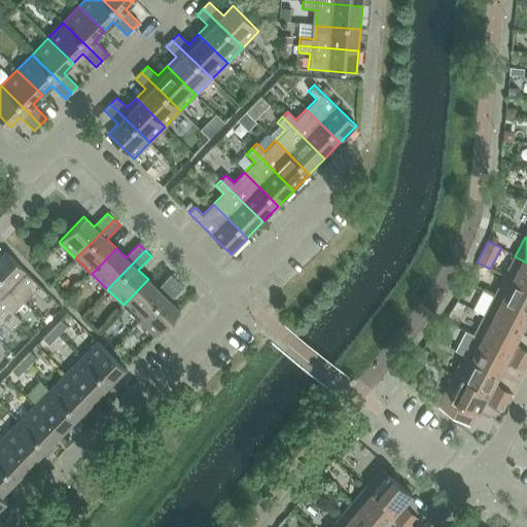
[(5,252),(0,257),(0,278),(24,302),(34,291),(42,300),(48,293),(5,252)]
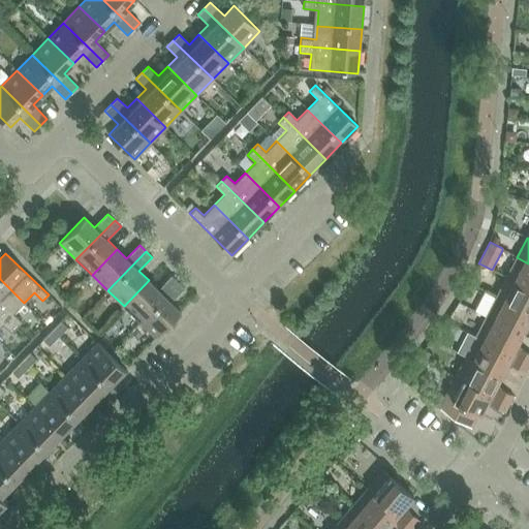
[(528,263),(517,257),(507,277),(528,288),(528,263)]
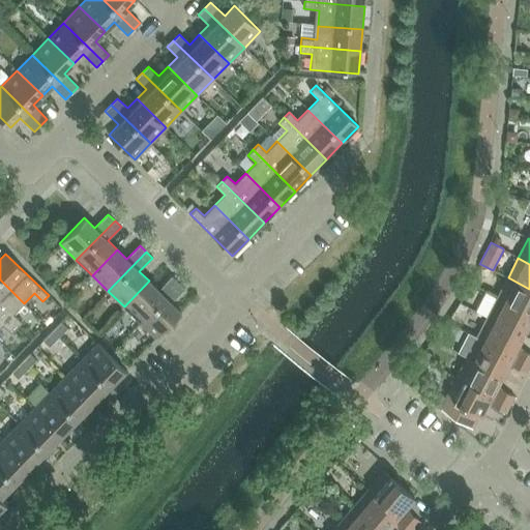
[(149,281),(124,306),(140,322),(178,283),(172,276),(158,290),(149,281)]
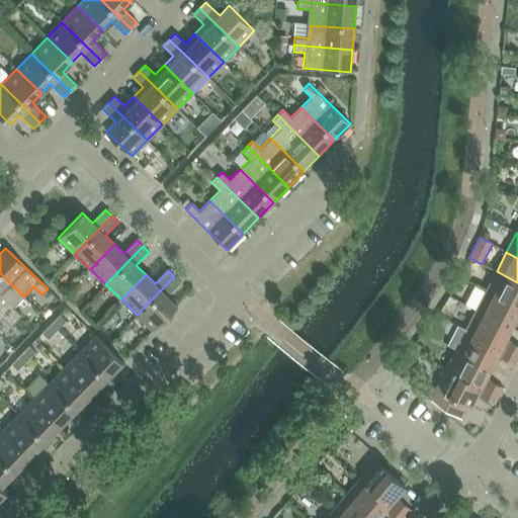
[(517,282),(497,271),(487,290),(517,307),(517,282)]
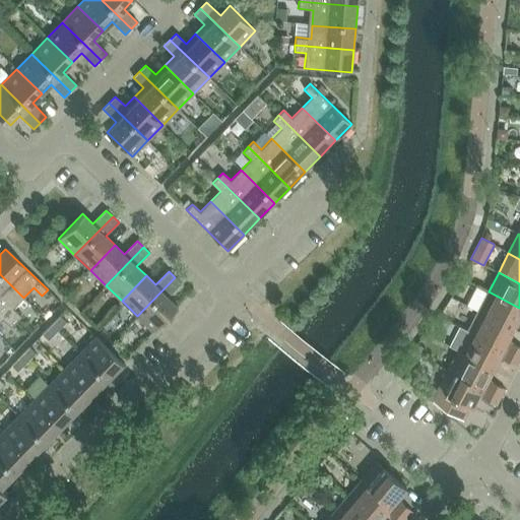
[(0,274),(0,305),(16,322),(21,316),(13,308),(23,298),(0,274)]
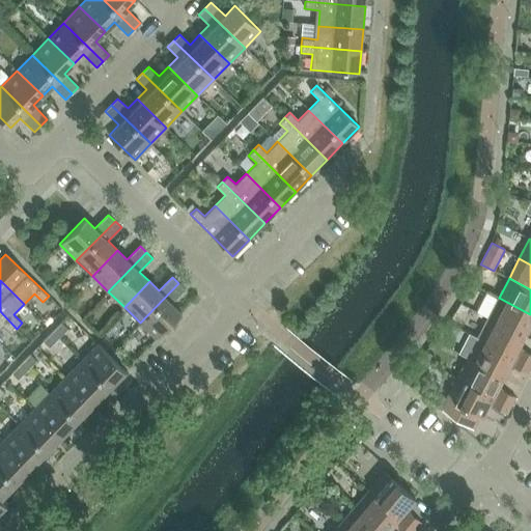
[(178,283),(140,323),(157,339),(182,313),(171,303),(185,289),(178,283)]
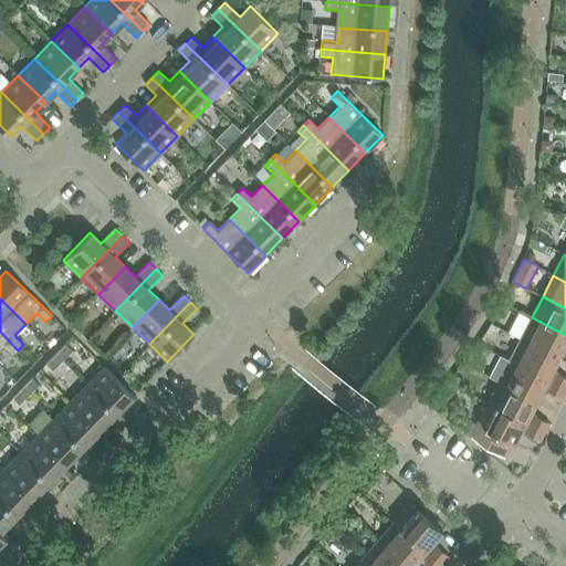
[(565,335),(532,317),(521,338),(558,358),(564,346),(565,346),(565,335)]
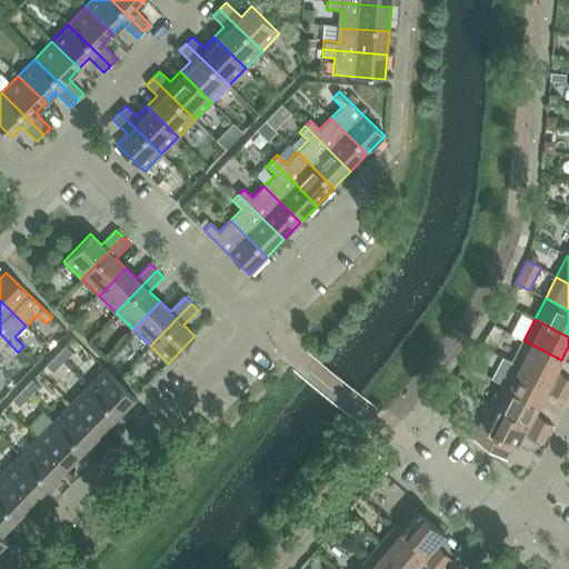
[(0,333),(0,352),(3,349),(12,358),(18,352),(0,333)]
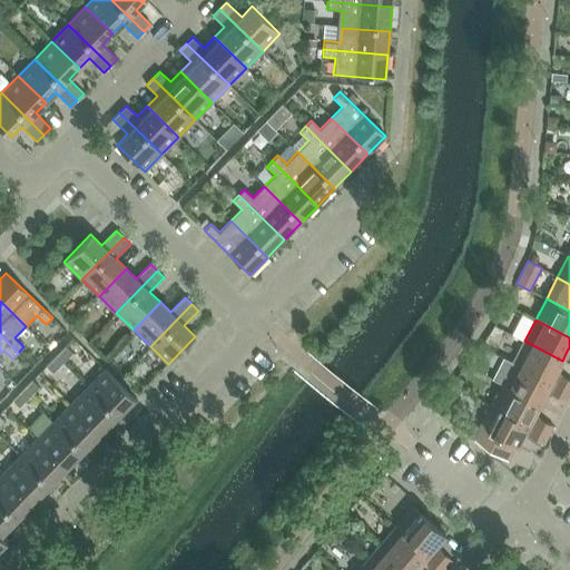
[(562,361),(524,341),(513,363),(569,391),(569,380),(556,373),(562,361)]
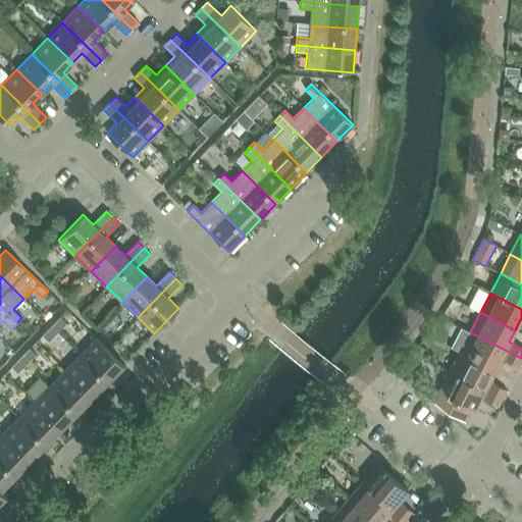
[(51,326),(57,332),(66,323),(60,317),(51,326)]
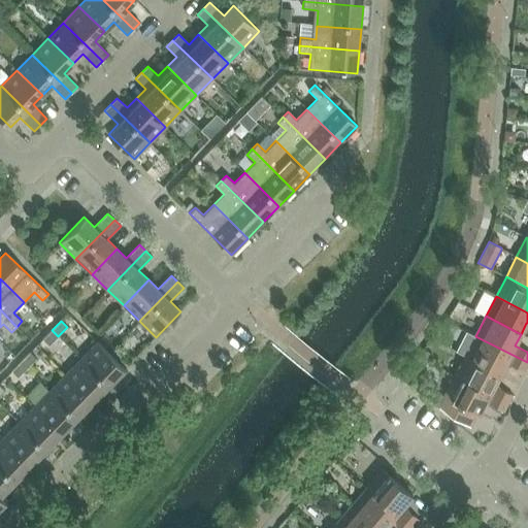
[(58,336),(52,330),(42,339),(48,345),(58,336)]
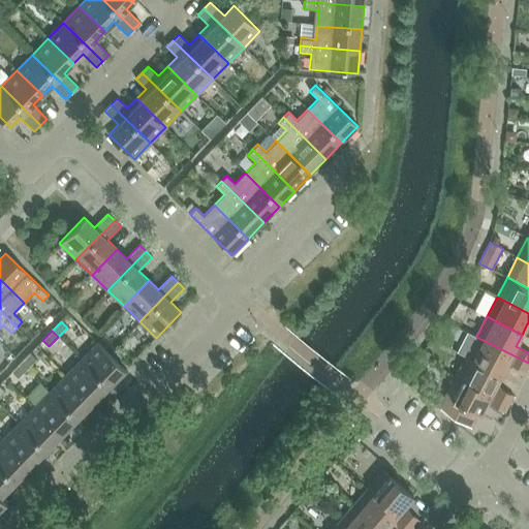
[(507,363),(525,372),(528,365),(528,363),(476,337),(467,332),(457,351),(466,356),(501,374),(507,363)]
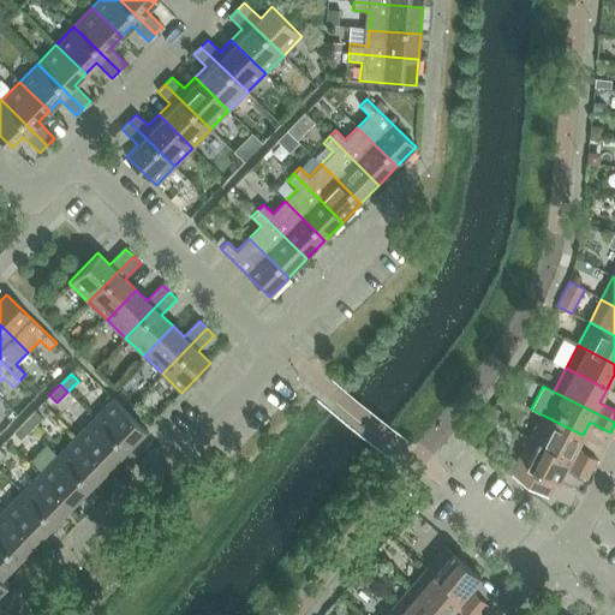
[(95,418),(131,454),(139,446),(135,441),(145,430),(113,399),(95,418)]
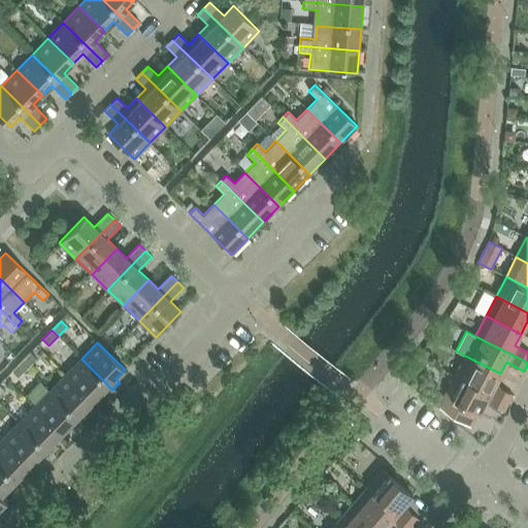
[(21,362),(27,368),(36,359),(30,353),(21,362)]
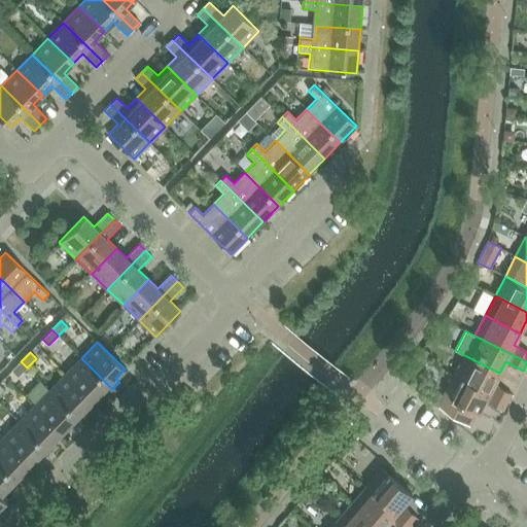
[(499,373),(464,355),(454,375),(507,402),(512,394),(493,384),(499,373)]
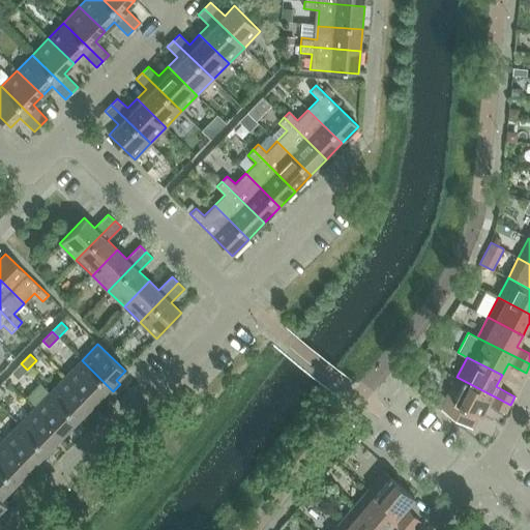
[(82,360),(66,376),(93,403),(102,393),(107,398),(113,391),(82,360)]
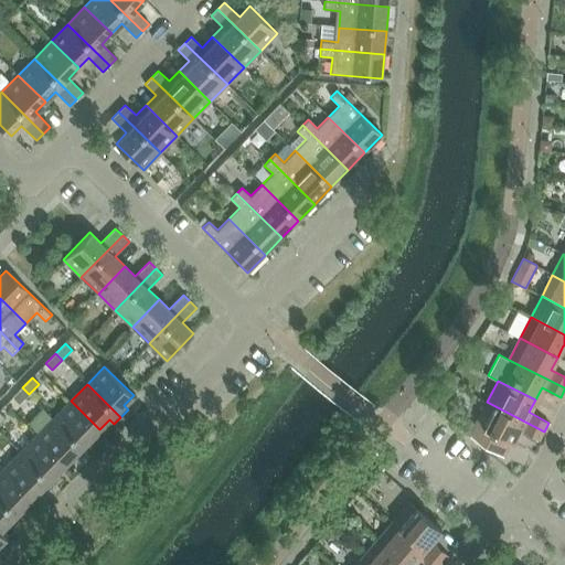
[(29,394),(22,387),(12,397),(19,404),(29,394)]
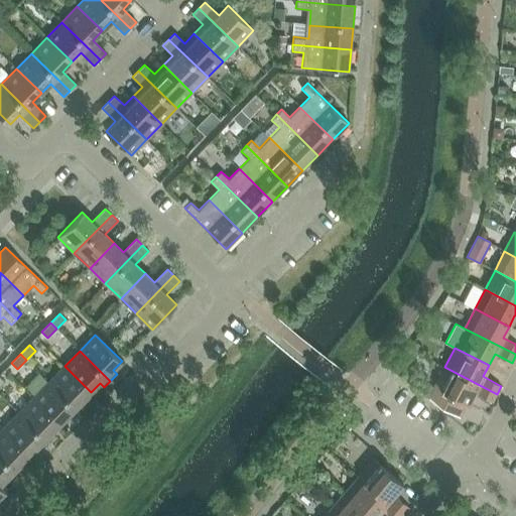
[(65,366),(49,381),(80,412),(87,405),(82,401),(91,392),(65,366)]
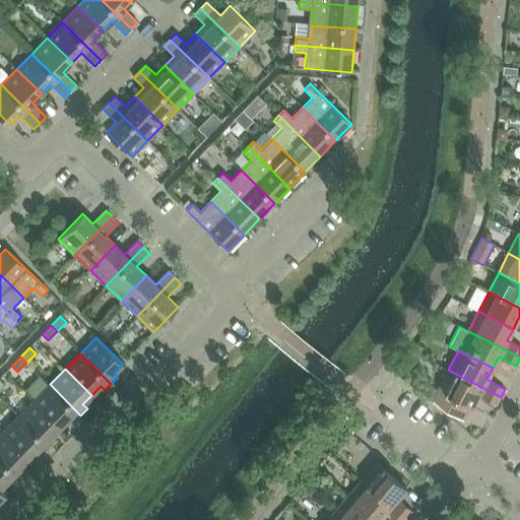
[(497,405),(501,397),(448,370),(433,400),(447,411),(463,419),(470,407),(472,408),(478,395),(497,405)]
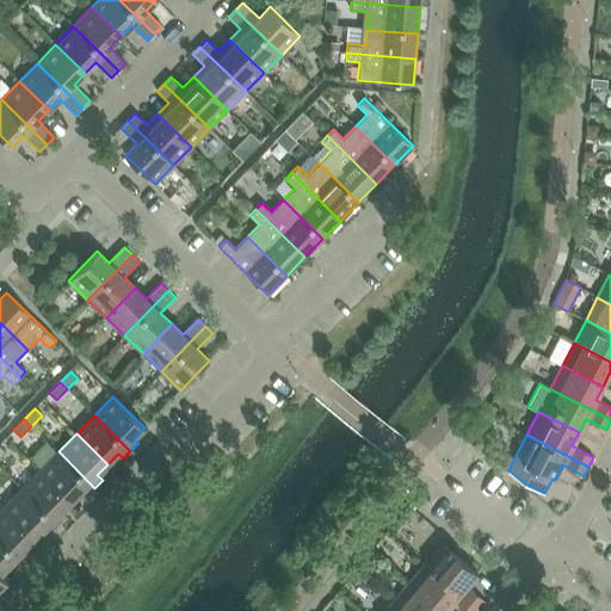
[(59,451),(39,470),(72,501),(81,491),(87,495),(94,488),(59,451)]
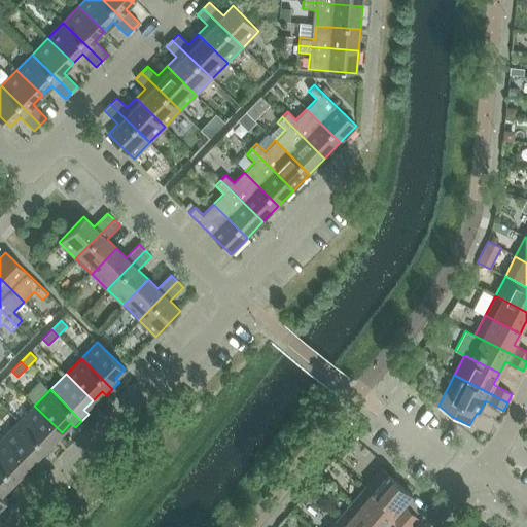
[(19,421),(50,453),(58,446),(53,442),(62,432),(34,406),(19,421)]
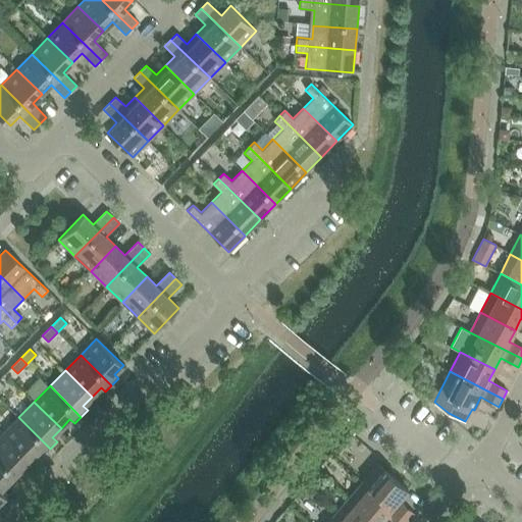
[(50,449),(18,417),(3,433),(31,460),(39,451),(44,455),(50,449)]
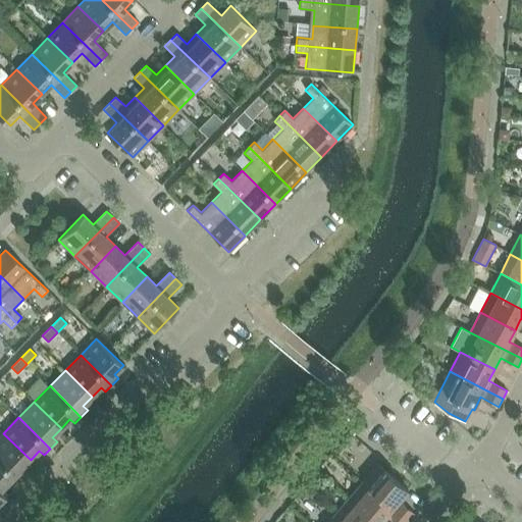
[(3,433),(0,436),(0,460),(19,479),(25,473),(21,469),(31,460),(3,433)]
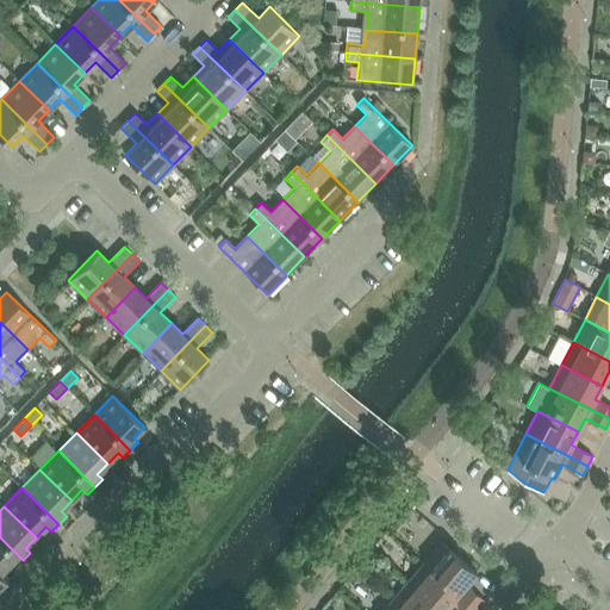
[(0,573),(10,564),(14,568),(23,560),(0,537),(0,573)]
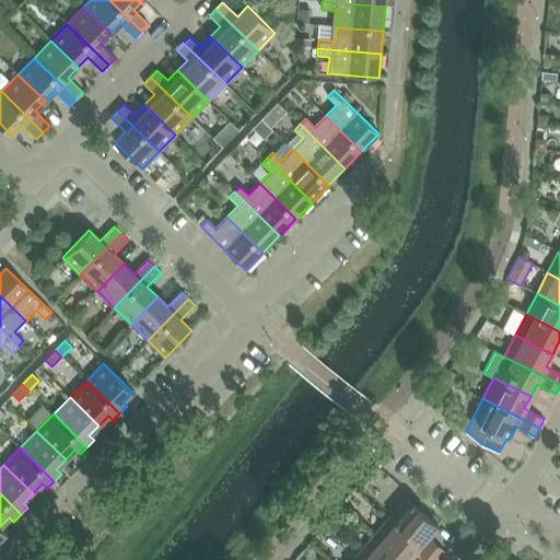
[(389,517),(421,544),(438,525),(406,498),(389,517)]
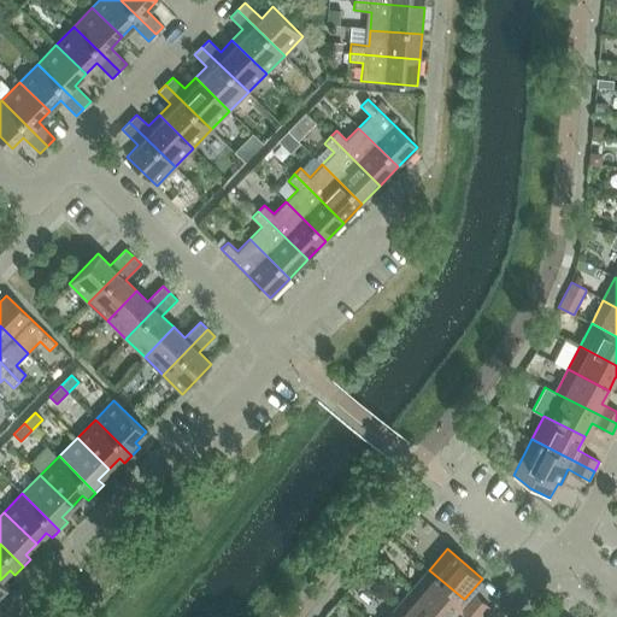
[(429,570),(412,589),(445,616),(448,616),(464,599),(429,570)]
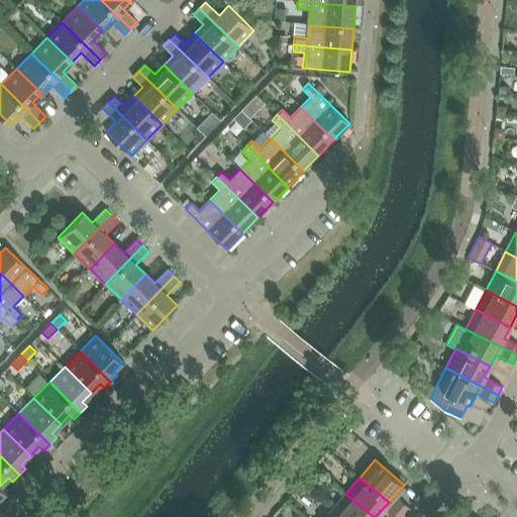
[(373,516),(345,494),(331,511),(338,516),(373,516)]
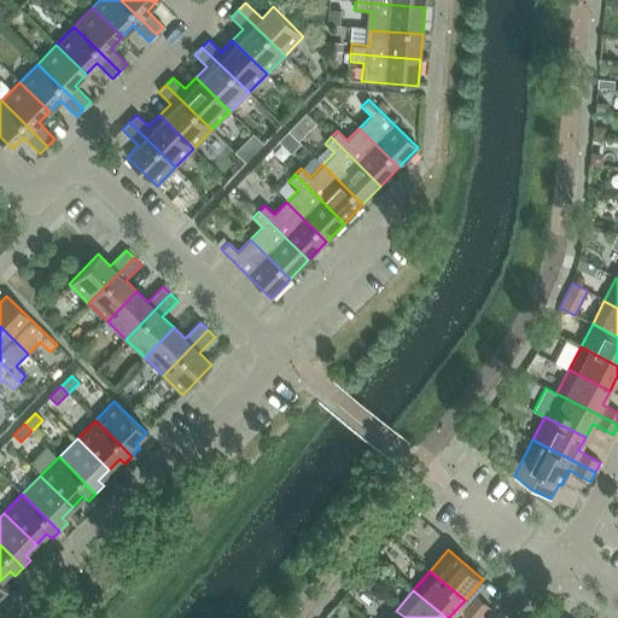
[(471,605),(483,616),(490,608),(478,596),(471,605)]
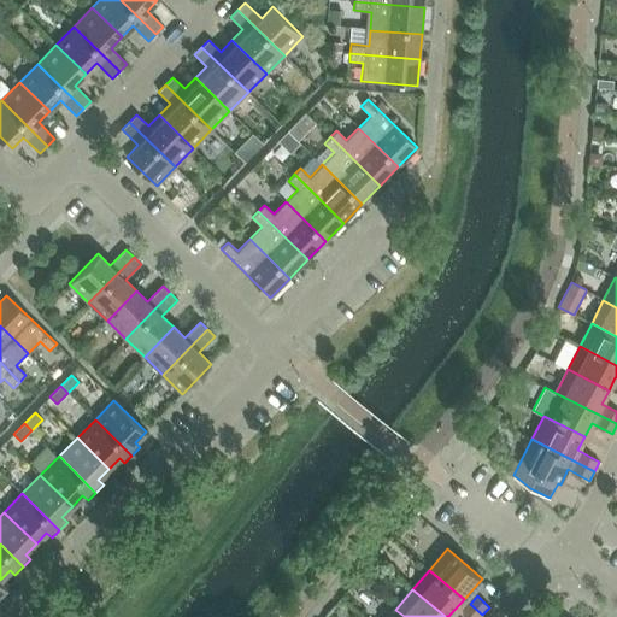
[(480,616),(482,615),(470,604),(463,612),(468,616),(480,616)]
